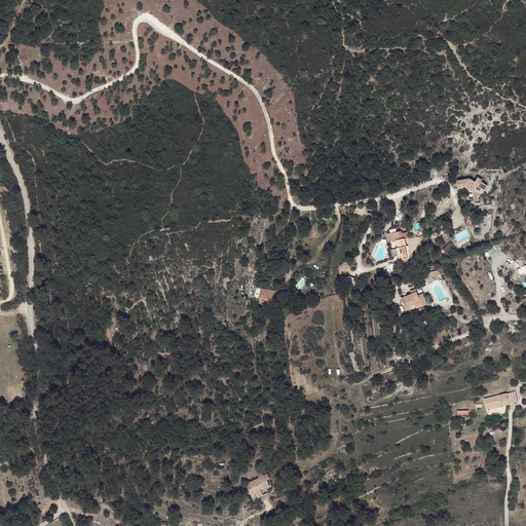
[(475,194),(474,200),(478,202),(480,195),(476,192),(477,184),(470,179),(458,181),(459,188),(464,187),(475,194)]
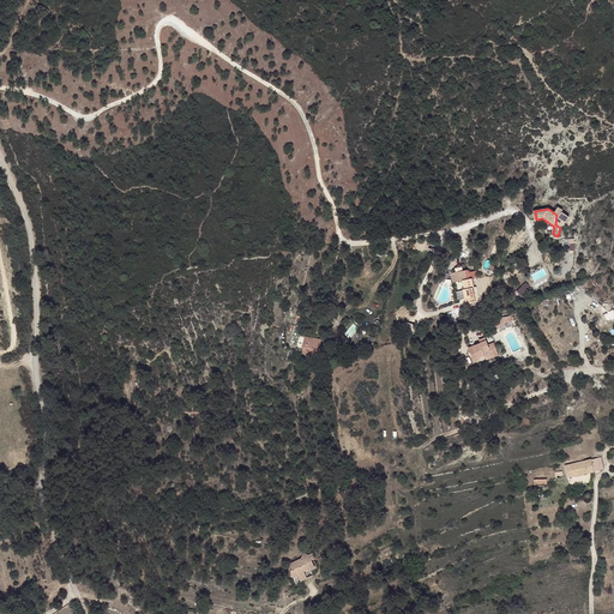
[(469,280),(468,270),(452,274),(453,283),(463,281),(469,280)]
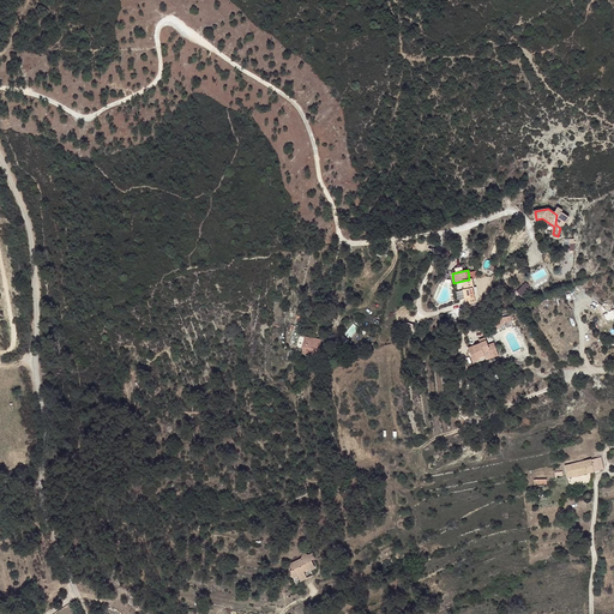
[(463,281),(464,289),(463,290),(467,306),(475,304),(473,288),(474,288),(471,278),(469,280),(463,281)]
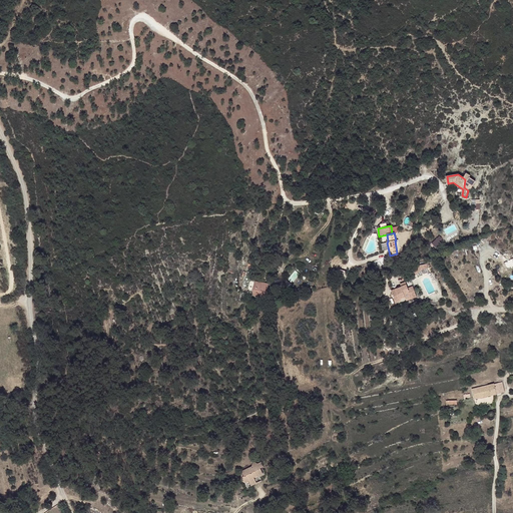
[(437,232),(432,234),(435,243),(440,242),(437,232)]
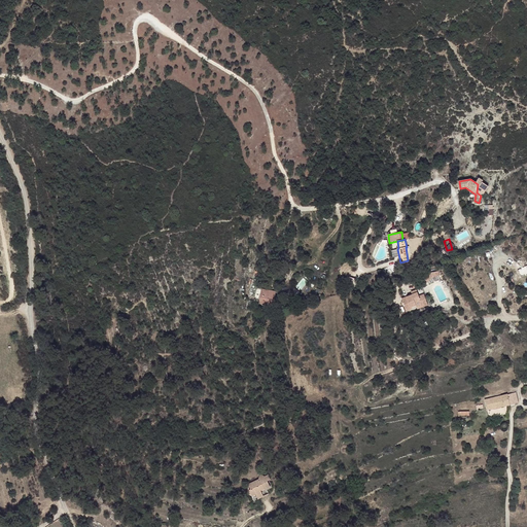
[(440,271),(427,273),(429,282),(442,280),(440,271)]
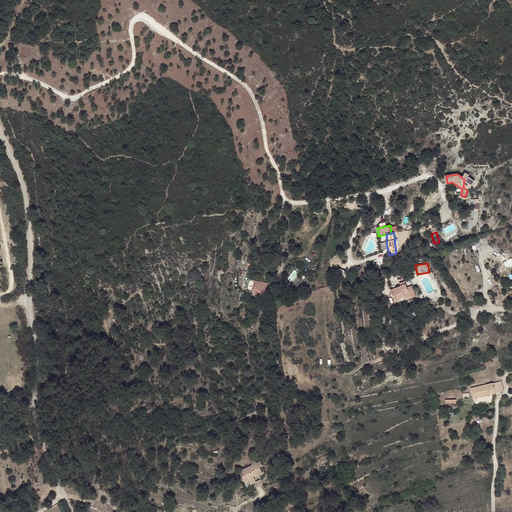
[(395,303),(400,301),(399,299),(403,297),(404,299),(411,296),(410,295),(415,293),(412,287),(407,289),(404,282),(399,284),(400,287),(402,290),(396,292),(395,289),(390,291),(395,303)]
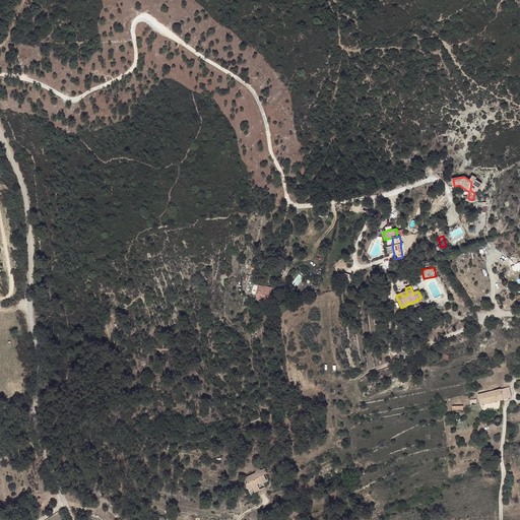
[(255,297),(266,298),(267,291),(270,293),(270,289),(256,287),(255,297)]
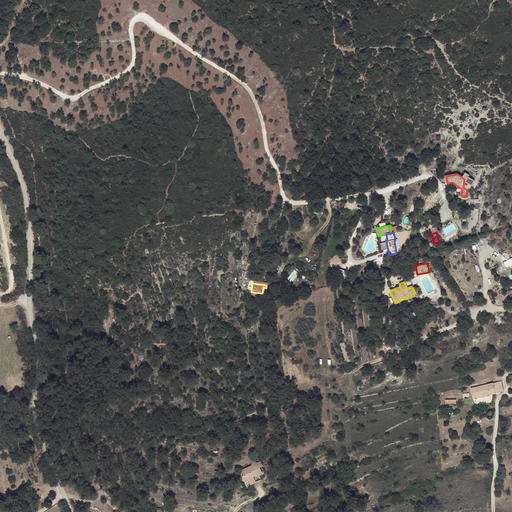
[(411,296),(404,299),(406,302),(417,297),(415,293),(410,295),(411,296)]
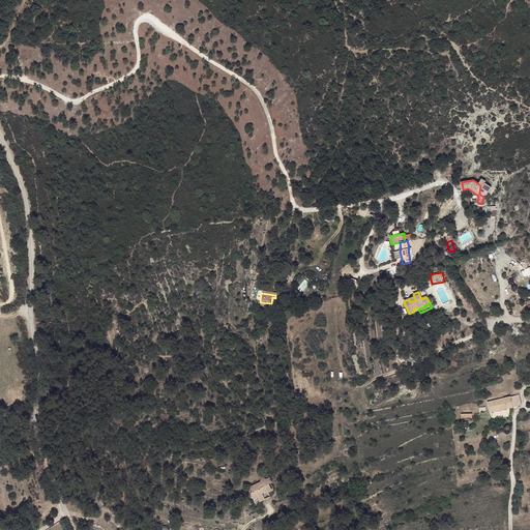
[(463,328),(451,333),(453,339),(465,334),(463,328)]
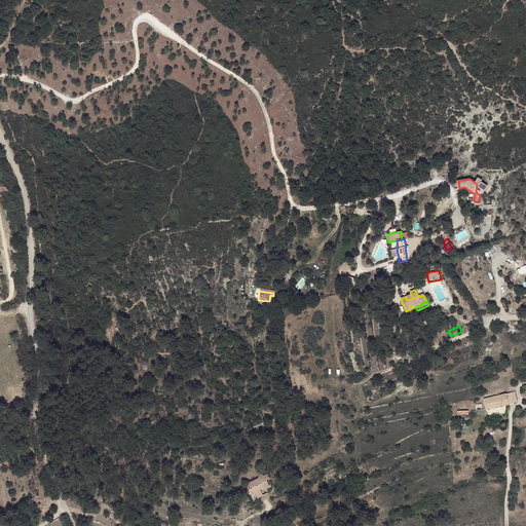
[(517,400),(515,389),(486,396),(488,406),(517,400)]
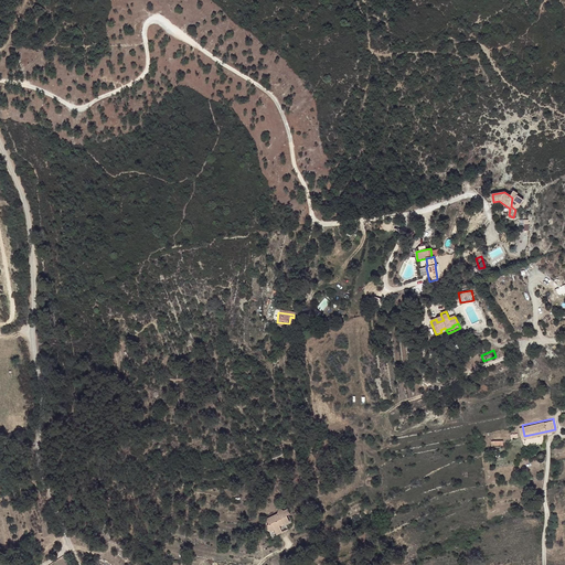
[(274,532),(279,530),(278,526),(289,522),(288,521),(294,518),(290,510),(292,509),(289,503),(285,505),(281,503),(279,509),(268,514),(270,519),(268,520),(274,532)]
